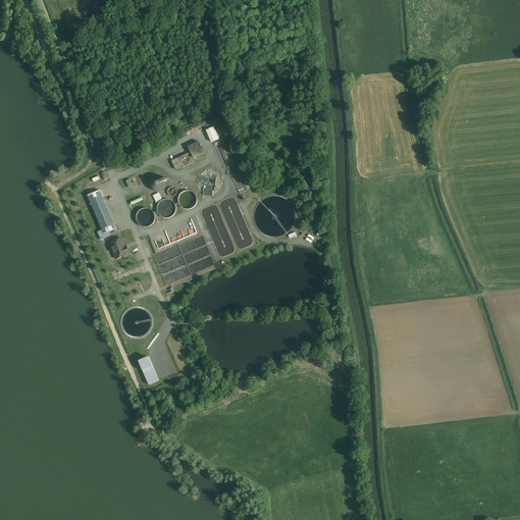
[(217,137),(212,125),(204,128),(209,141),(217,137)]
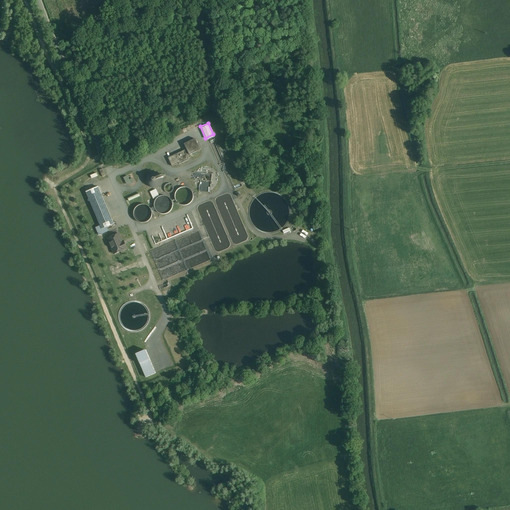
[(193,137),(182,142),(186,151),(184,152),(182,148),(166,156),(170,164),(177,161),(177,162),(187,158),(185,154),(187,153),(198,148),(193,137)]
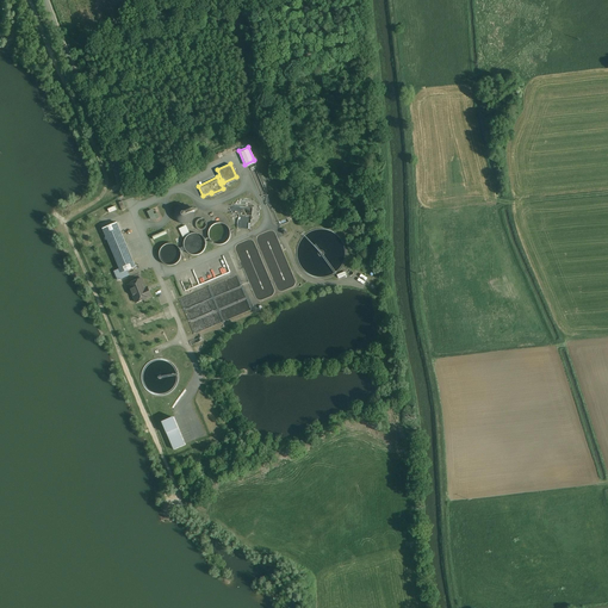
[(236,225),(248,227),(250,205),(227,203),(225,211),(237,212),(236,225)]
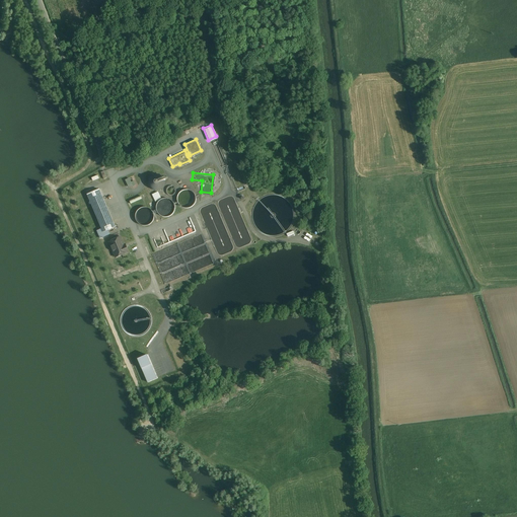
[(147,180),(147,183),(148,186),(150,188),(152,189),(155,190),(158,189),(160,188),(162,186),(163,182),(163,180),(162,177),(161,175),(159,174),(156,173),(154,173),(151,174),(149,175),(148,177),(147,180)]
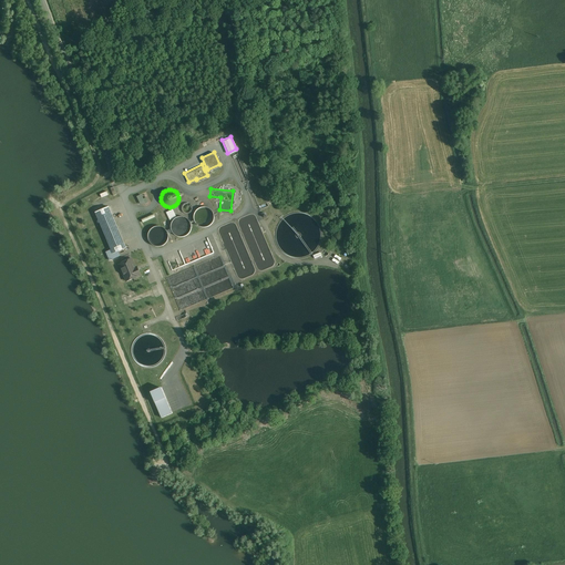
[(140,193),(134,195),(139,203),(144,202),(140,193)]
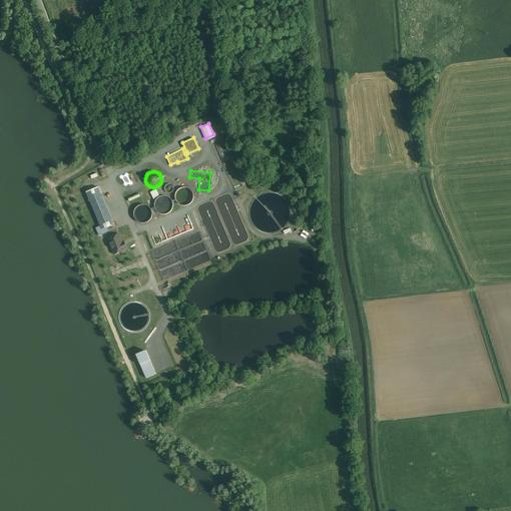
[(166,181),(163,187),(168,190),(171,184),(166,181)]
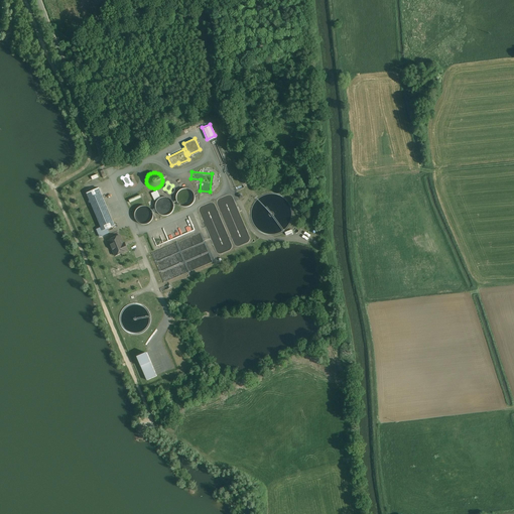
[(104,204),(97,186),(85,191),(92,209),(104,204)]
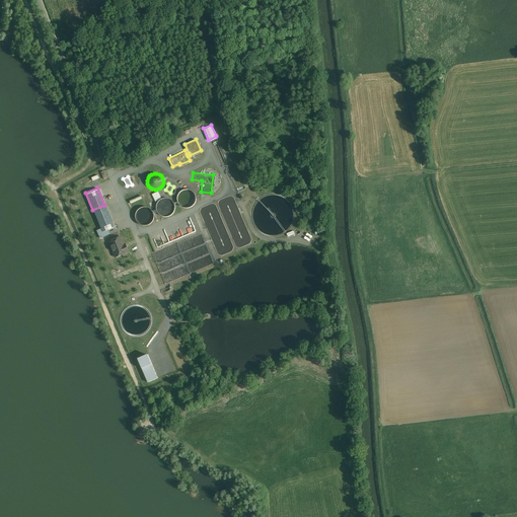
[(175,197),(176,200),(177,203),(179,205),(182,206),(186,207),(189,206),(192,205),(194,202),(195,200),(195,197),(194,194),(192,191),(190,189),(187,188),(183,188),(180,189),(178,191),(176,194),(175,197)]
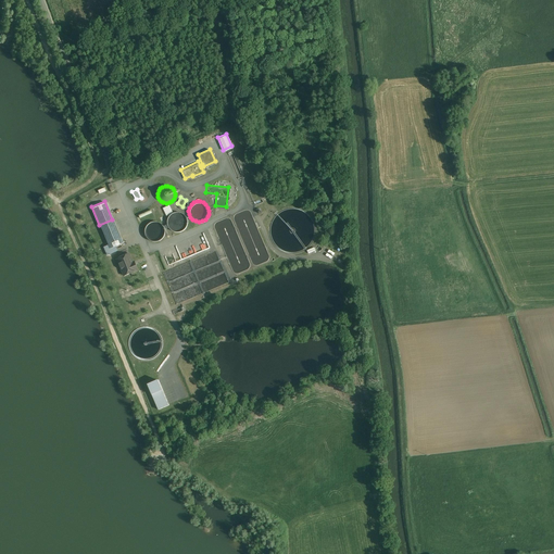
[(170,203),(162,206),(165,213),(172,211),(170,203)]
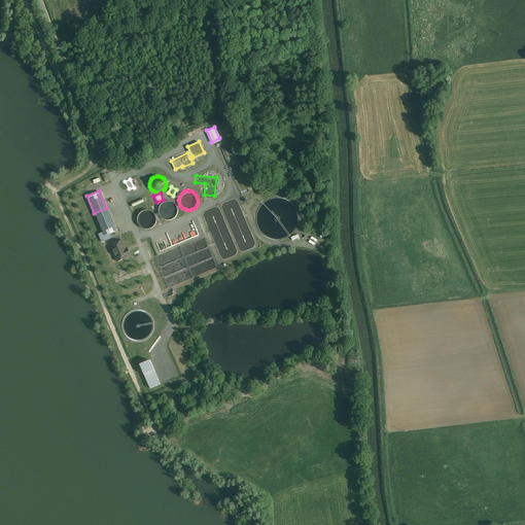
[(277,239),(282,238),(286,236),(290,233),(293,229),(295,224),(296,220),(296,215),(295,210),(294,206),(291,202),(287,199),(283,197),(278,196),(274,196),(269,197),(265,198),(260,201),(257,205),(255,209),(253,214),(253,218),(254,223),(256,228),(259,232),(264,235),(268,237),(272,239),(277,239)]
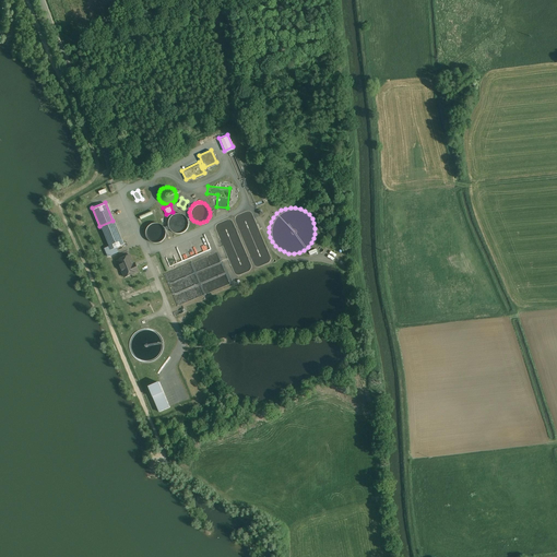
[(269,256),(251,213),(248,210),(245,210),(236,214),(234,216),(234,220),(252,263),(256,265),(258,265),(268,262),(270,259),(269,256)]
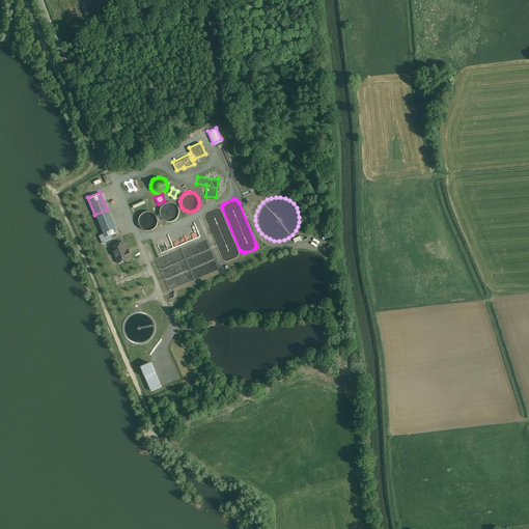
[(159,211),(159,214),(160,217),(162,219),(165,220),(168,221),(171,220),(174,219),(176,216),(177,213),(177,210),(176,206),(175,204),(172,202),(169,201),(166,201),(163,202),(161,204),(159,207),(159,211)]
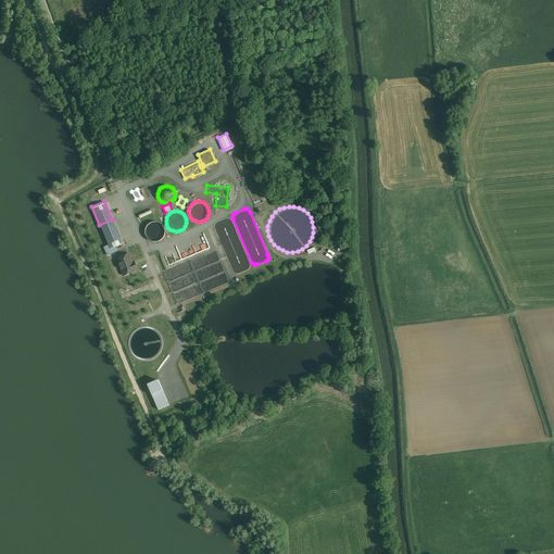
[(248,262),(230,219),(227,217),(224,217),(214,221),(213,223),(213,226),(230,269),(234,272),(237,273),(247,268),(248,265),(248,262)]
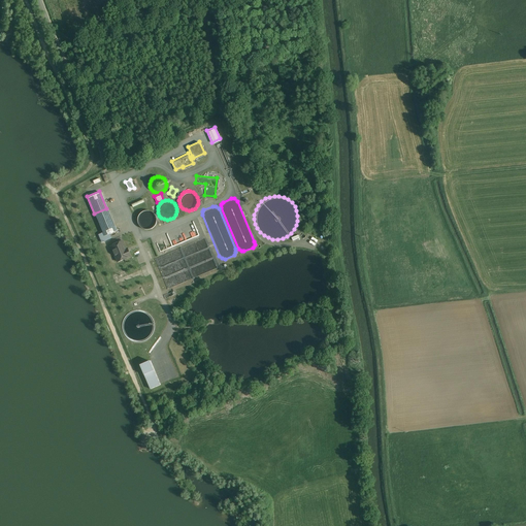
[(106,208),(94,214),(103,234),(116,229),(106,208)]
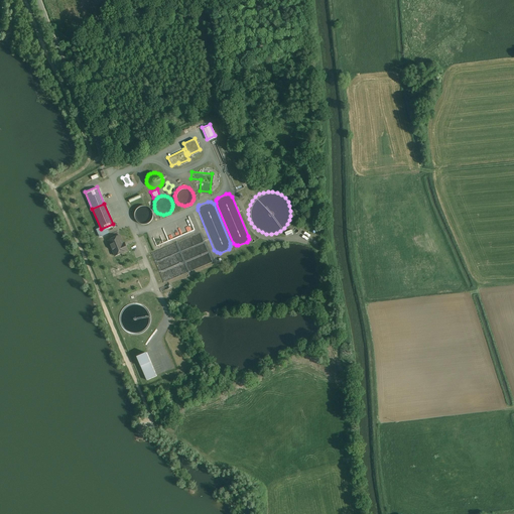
[(133,214),(133,217),(134,220),(137,222),(139,223),(142,224),(146,223),(148,222),(150,219),(151,217),(152,214),(151,211),(149,208),(147,206),(144,205),(141,205),(138,206),(135,208),(134,211),(133,214)]
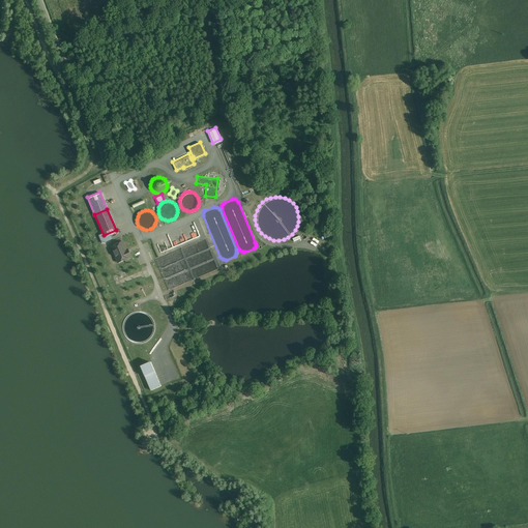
[(313,236),(309,241),(315,245),(318,239),(313,236)]
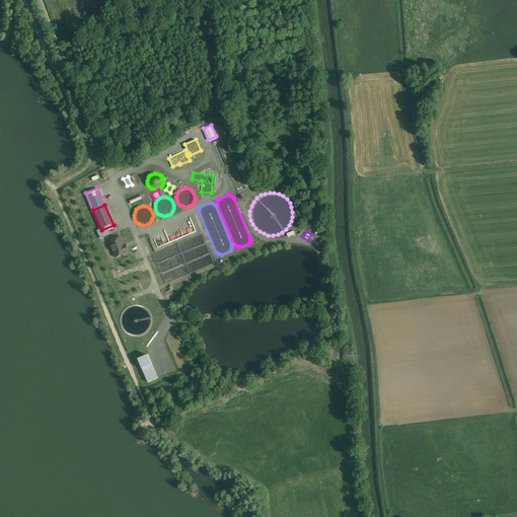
[(119,235),(107,240),(115,255),(125,251),(125,250),(127,250),(125,245),(123,246),(119,235)]
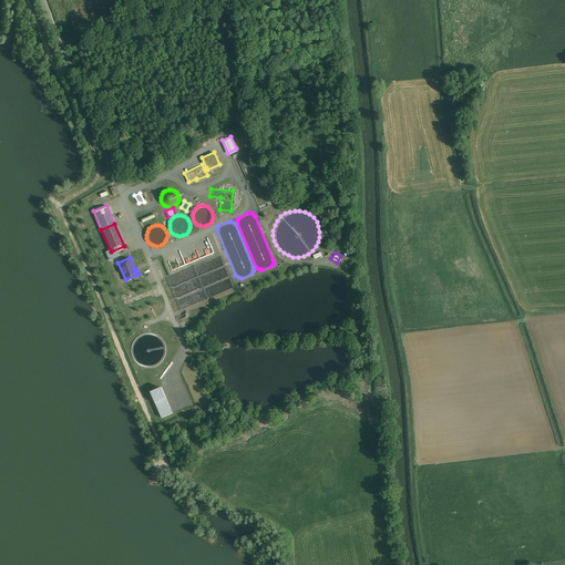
[(160,417),(172,412),(164,384),(151,389),(160,417)]
